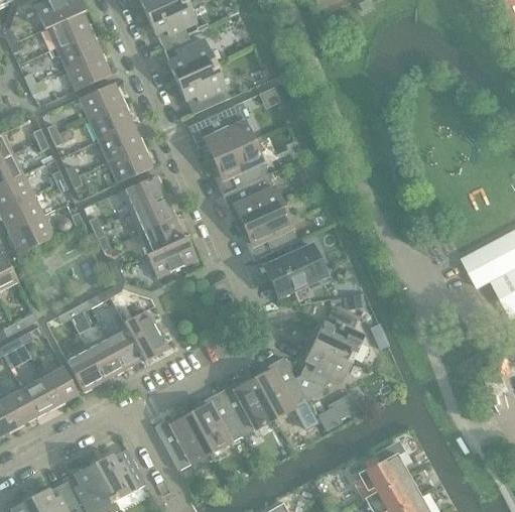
[(45,28),(48,27),(47,26),(83,10),(84,12),(86,10),(81,0),(47,0),(35,6),(45,28)]
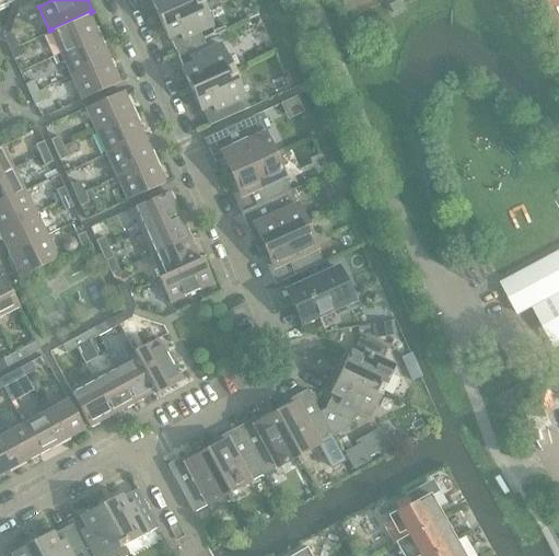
[(152,0),(160,16),(197,0),(152,0)]
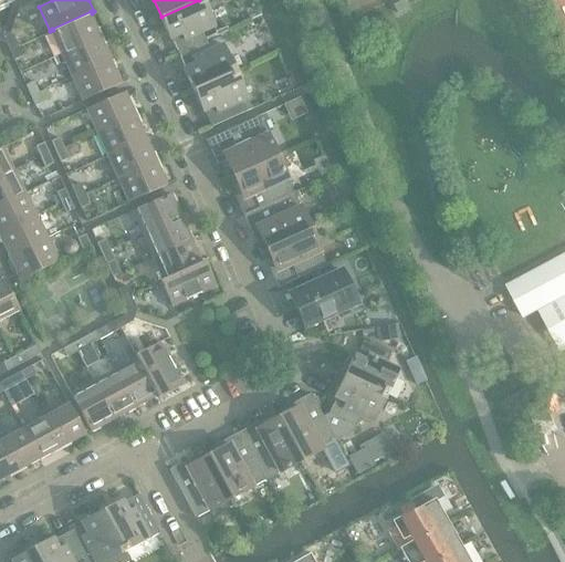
[(173,37),(179,52),(207,39),(203,30),(216,24),(205,0),(199,0),(161,17),(170,38),(173,37)]
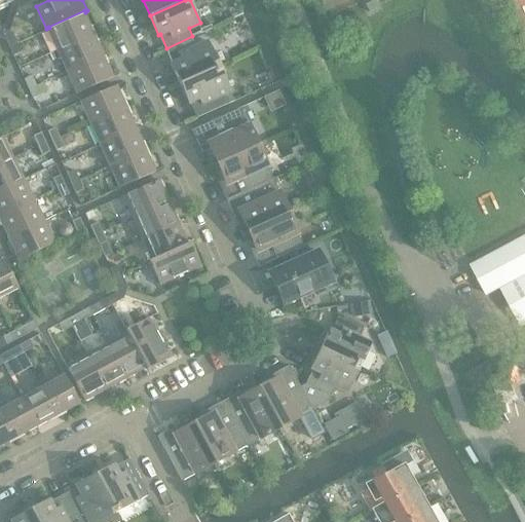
[(371,0),(369,1),(372,8),(379,5),(377,0),(371,0)]
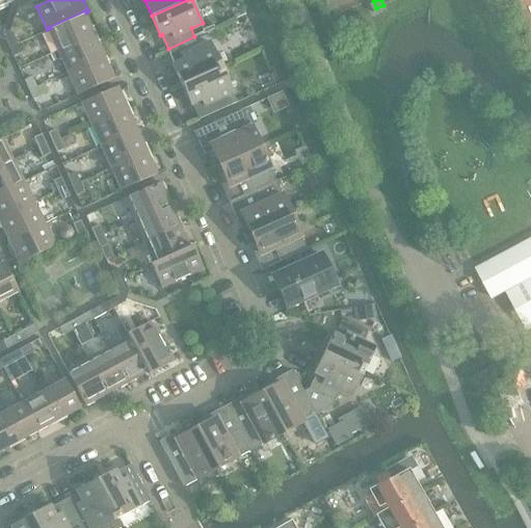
[(95,32),(86,12),(85,10),(49,27),(50,28),(58,49),(95,32)]
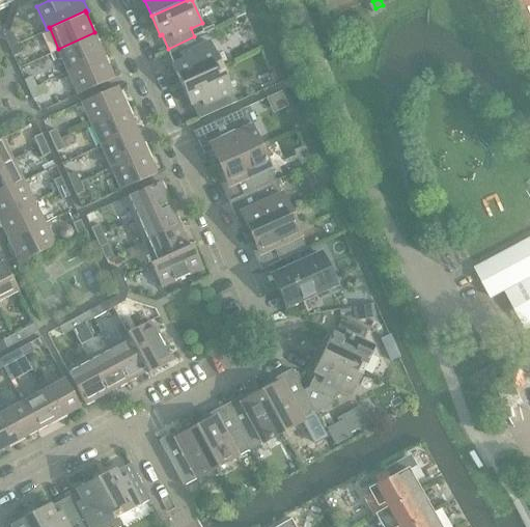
[(7,38),(10,45),(19,42),(14,31),(10,29),(7,38)]
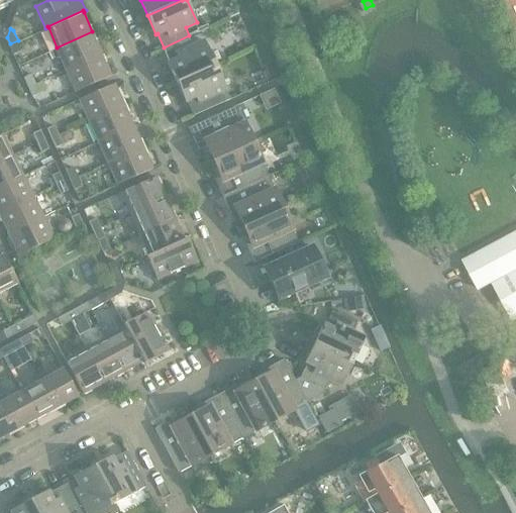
[(102,52),(92,31),(57,47),(67,68),(102,52)]
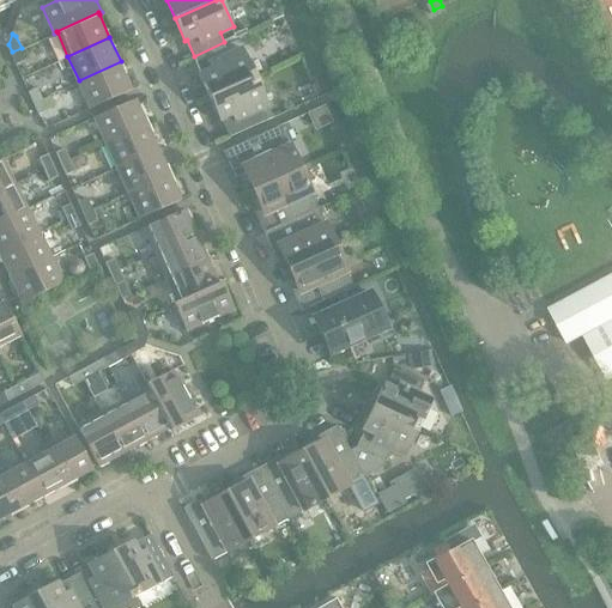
[(199,73),(210,96),(255,76),(242,46),(229,52),(224,42),(194,56),(201,72),(199,73)]
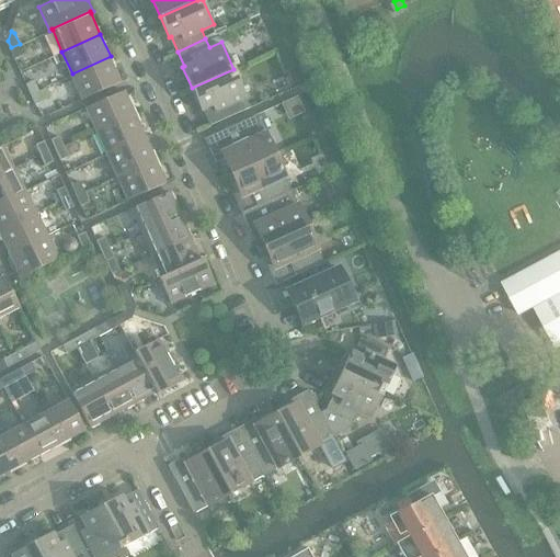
[(24,54),(20,44),(11,47),(15,57),(24,54)]
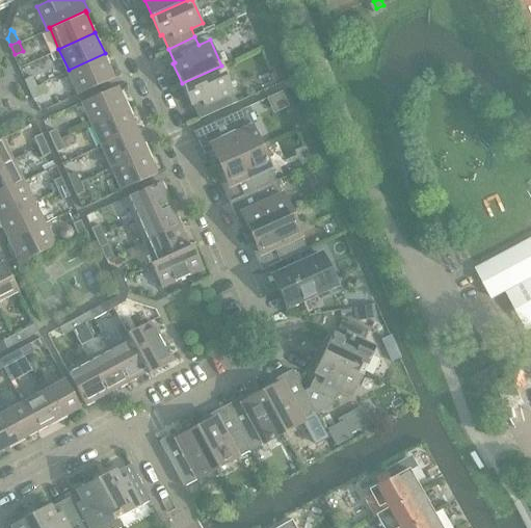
[(114,76),(105,53),(69,70),(79,93),(114,76)]
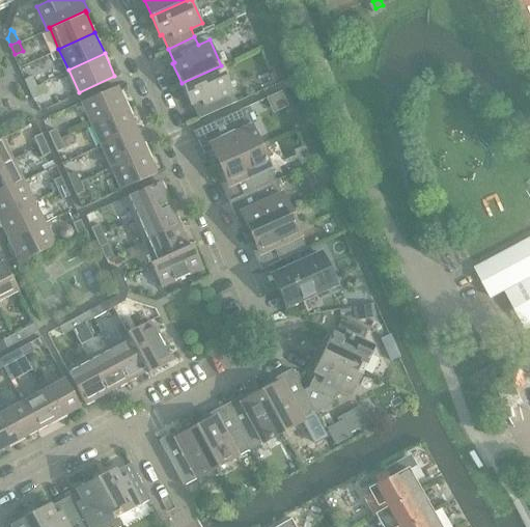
[(232,91),(221,65),(182,83),(191,104),(192,103),(199,117),(236,100),(232,91)]
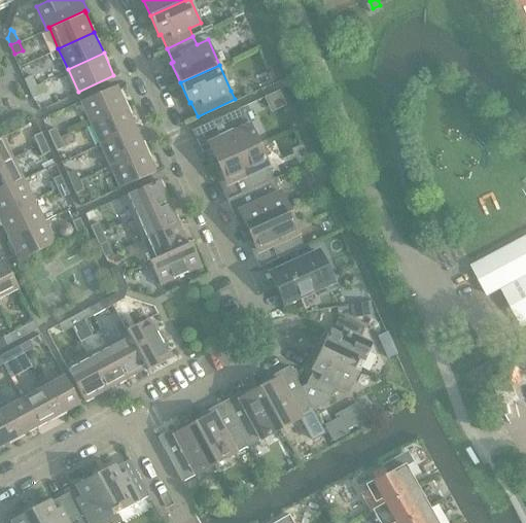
[(25,77),(29,86),(37,83),(33,73),(25,77)]
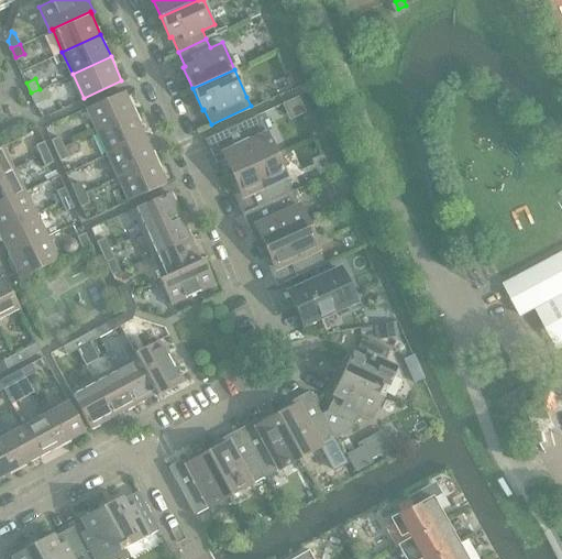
[(44,99),(40,89),(31,92),(35,103),(44,99)]
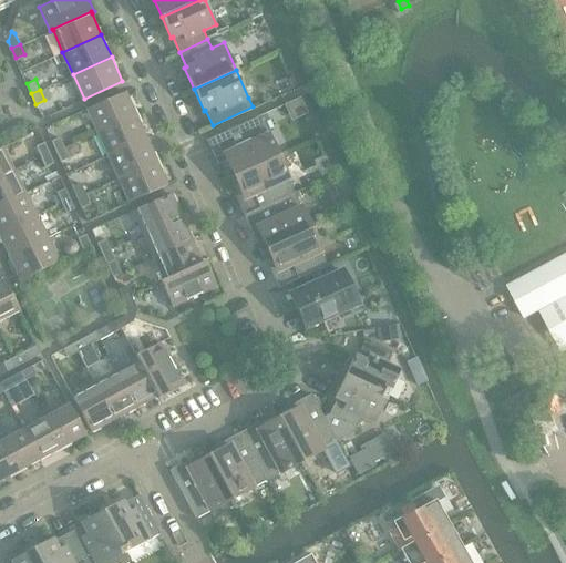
[(88,108),(99,131),(137,113),(126,90),(88,108)]
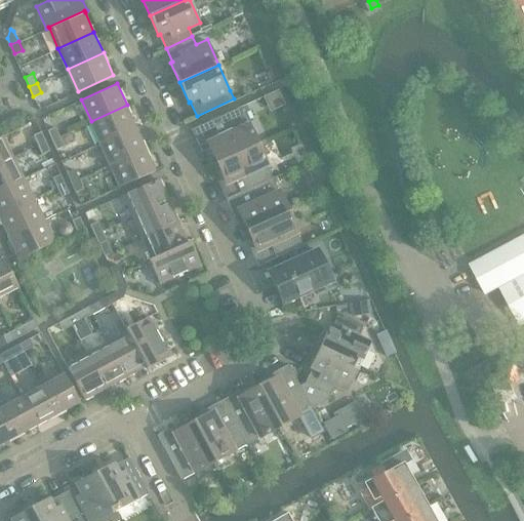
[(136,126),(127,105),(91,121),(101,143),(136,126)]
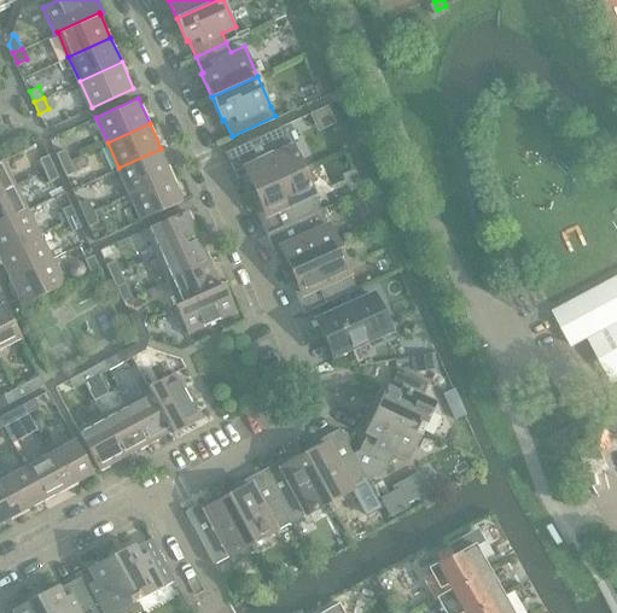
[(249,171),(257,190),(303,169),(283,123),(226,150),(238,176),(249,171)]
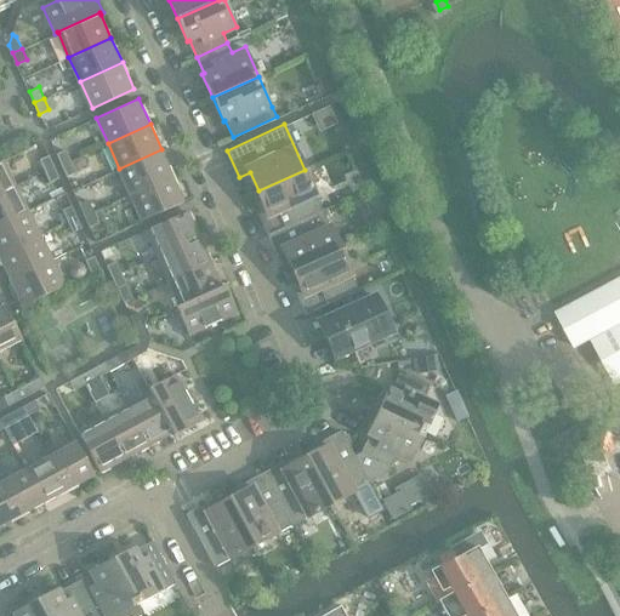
[(57,153),(62,164),(72,159),(67,148),(57,153)]
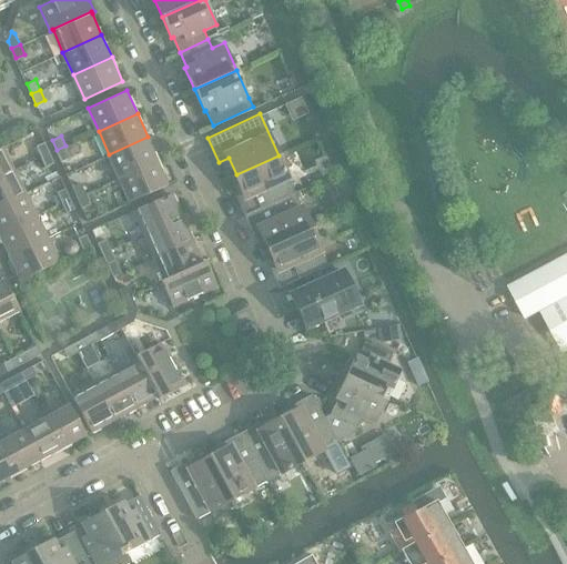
[(158,160),(148,137),(109,154),(120,178),(158,160)]
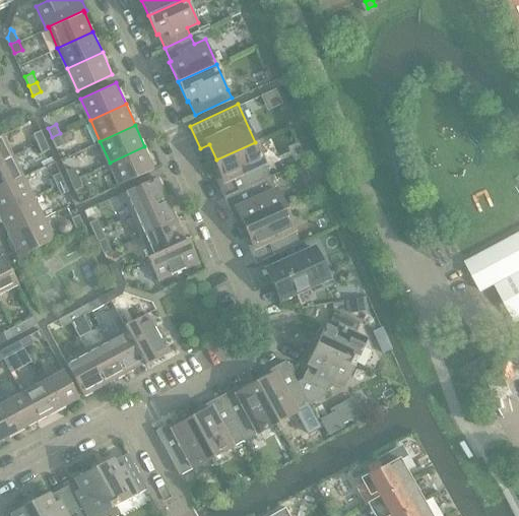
[(34,132),(39,142),(46,138),(42,128),(34,132)]
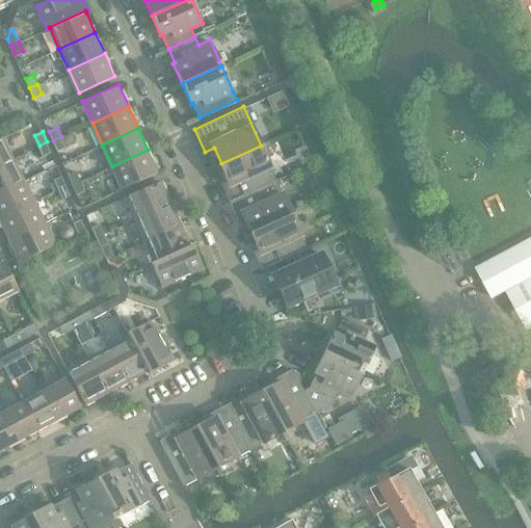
[(0,137),(0,164),(14,158),(3,136),(0,137)]
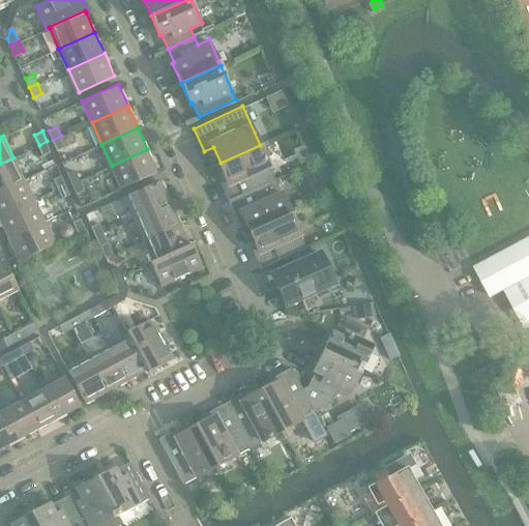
[(65,146),(61,136),(53,140),(57,149),(65,146)]
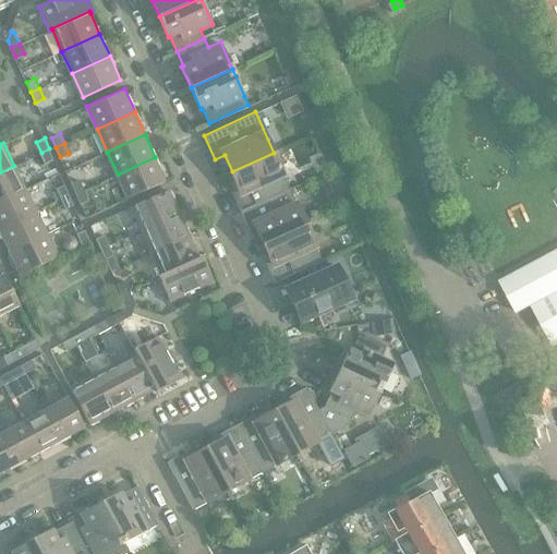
[(53,158),(49,148),(41,153),(46,163),(53,158)]
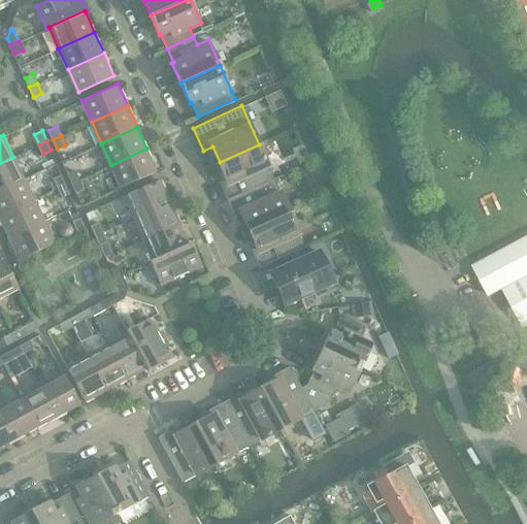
[(220,181),(228,199),(274,178),(259,144),(220,162),(226,177),(220,181)]
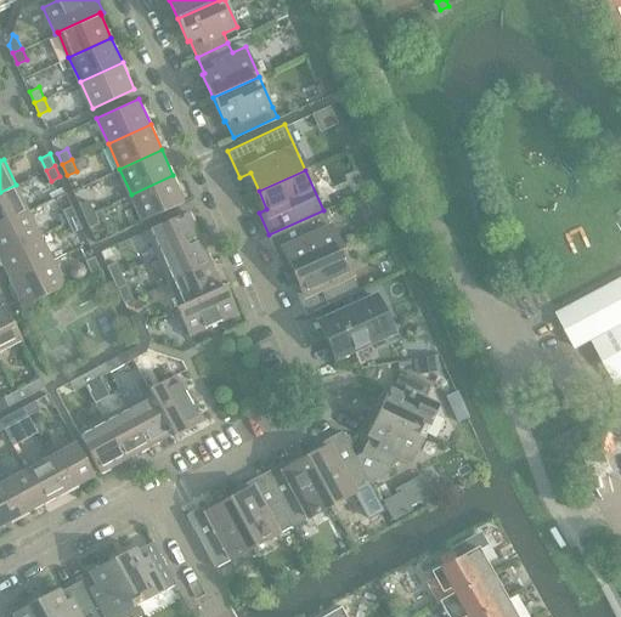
[(185,201),(173,175),(131,194),(142,220),(185,201)]
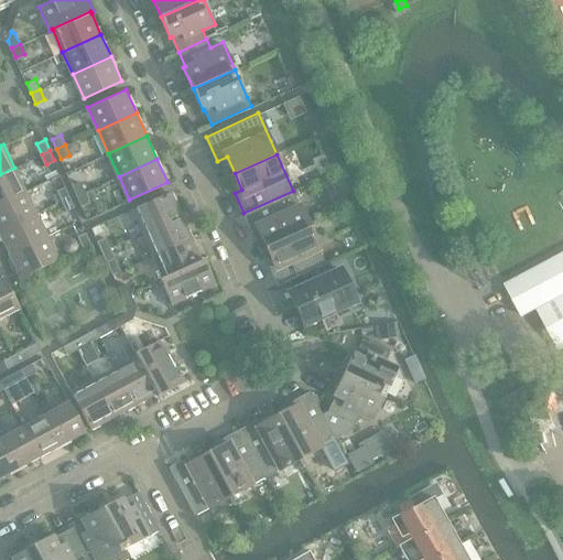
[(0,202),(25,190),(14,168),(0,174),(0,202)]
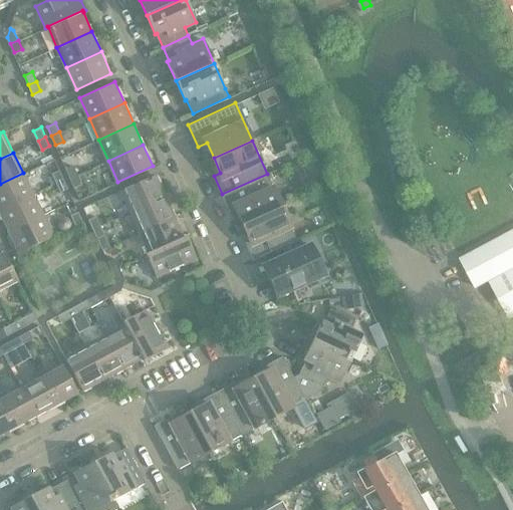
[(65,169),(70,178),(77,174),(73,165),(65,169)]
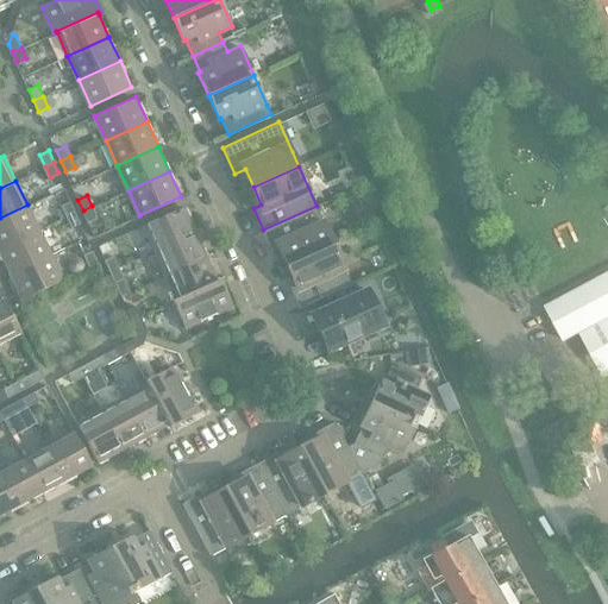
[(62,207),(57,209),(62,218),(67,215),(76,211),(70,200),(62,205),(62,207)]
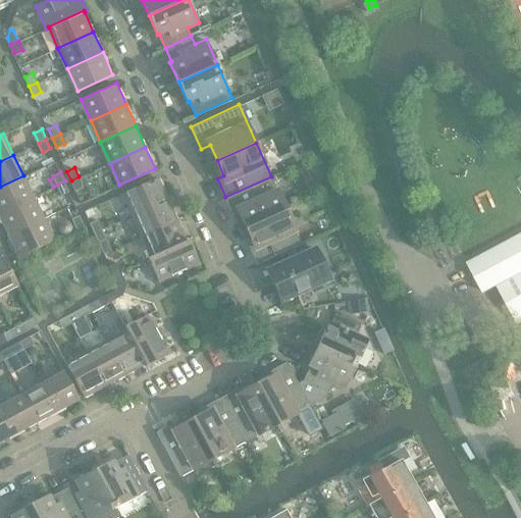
[(0,212),(34,196),(23,175),(0,187),(0,212)]
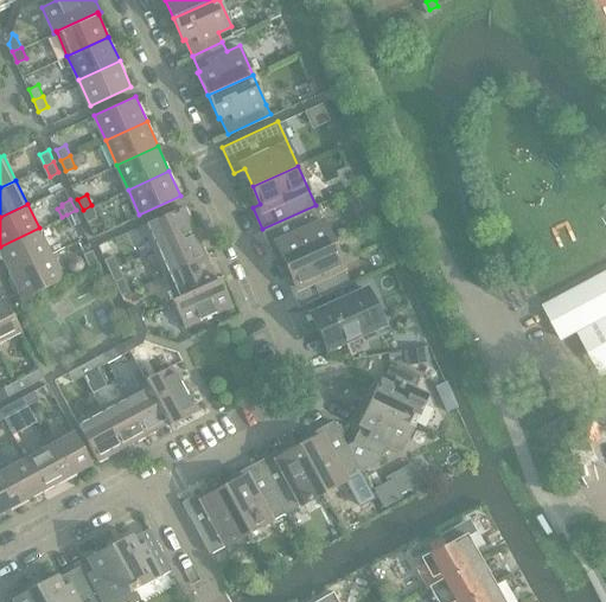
[(96,216),(91,205),(83,210),(88,221),(96,216)]
